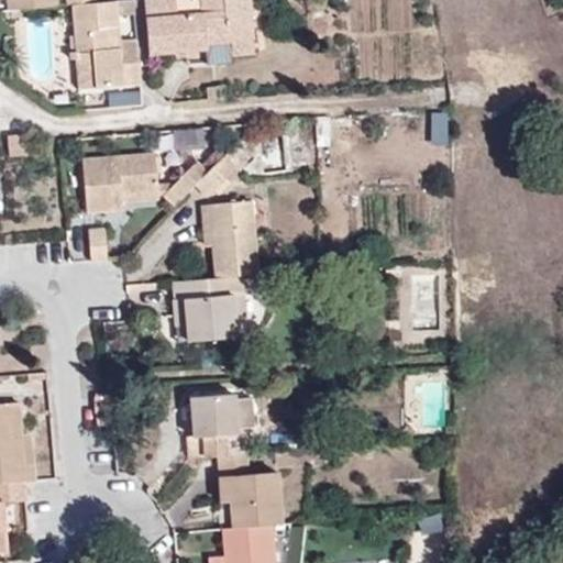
[(6,0),(7,9),(57,4),(56,0),(6,0)]
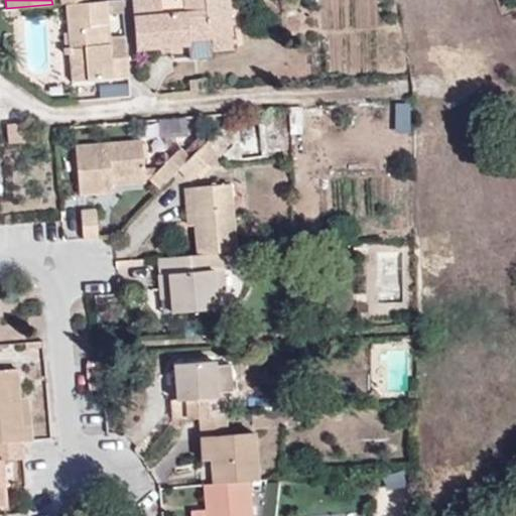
[(128,77),(125,35),(109,36),(106,0),(102,0),(87,1),(66,3),(70,46),(84,44),(87,80),(128,77)]
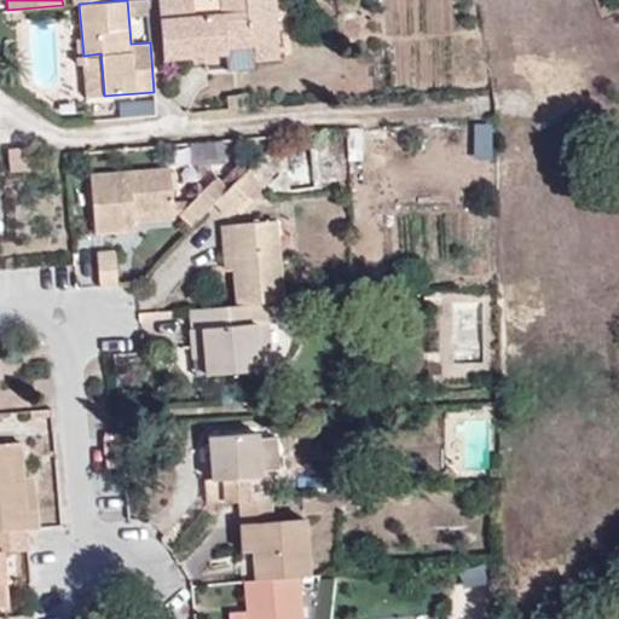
[(278,42),(275,0),(220,0),(221,13),(194,16),(191,0),(157,0),(163,58),(227,53),(227,47),(253,45),(278,42)]
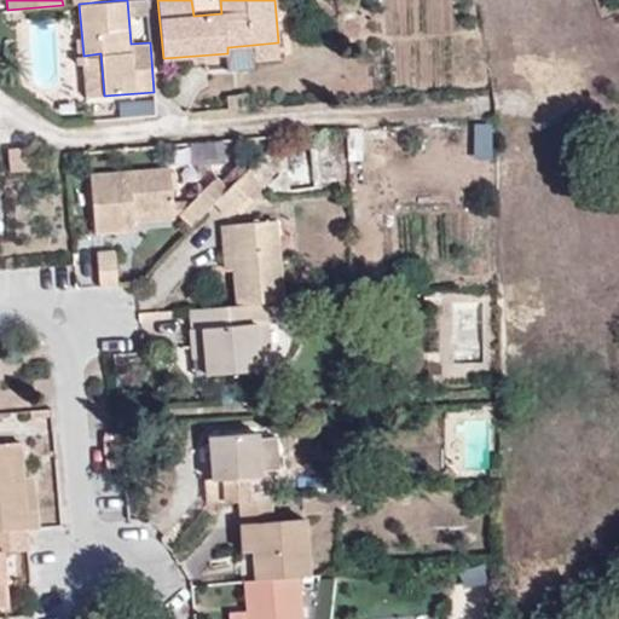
[(279,59),(278,42),(253,45),(255,61),(279,59)]
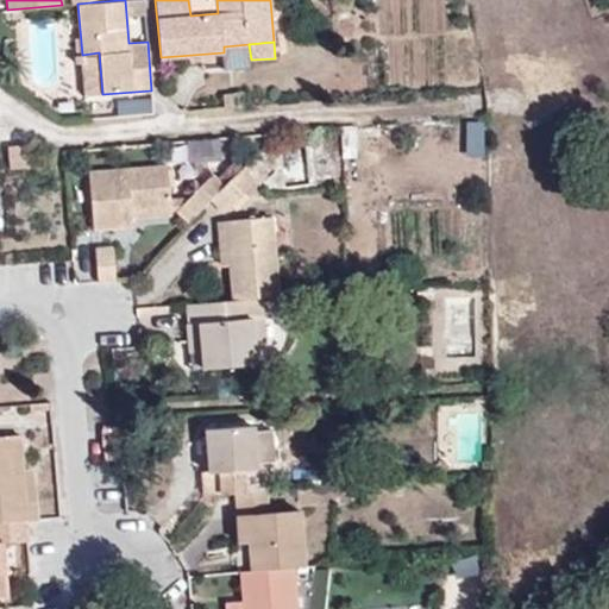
[(87,95),(102,94),(99,52),(82,55),(87,95)]
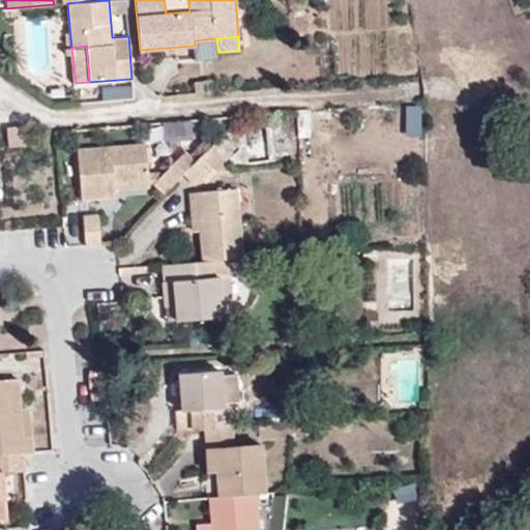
[(195,94),(211,92),(210,81),(194,82),(195,94)]
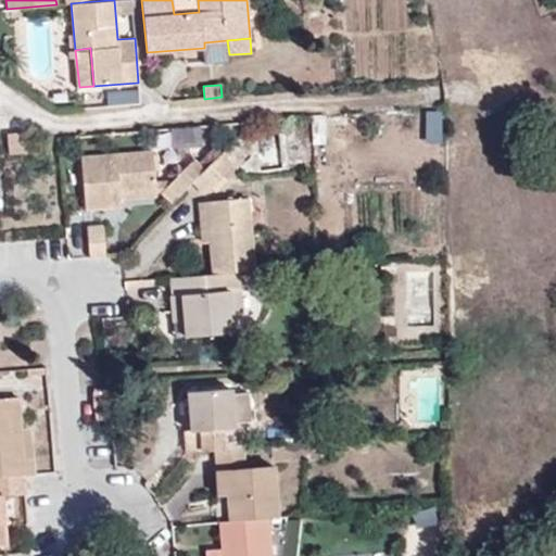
[(28,152),(27,131),(5,134),(7,153),(28,152)]
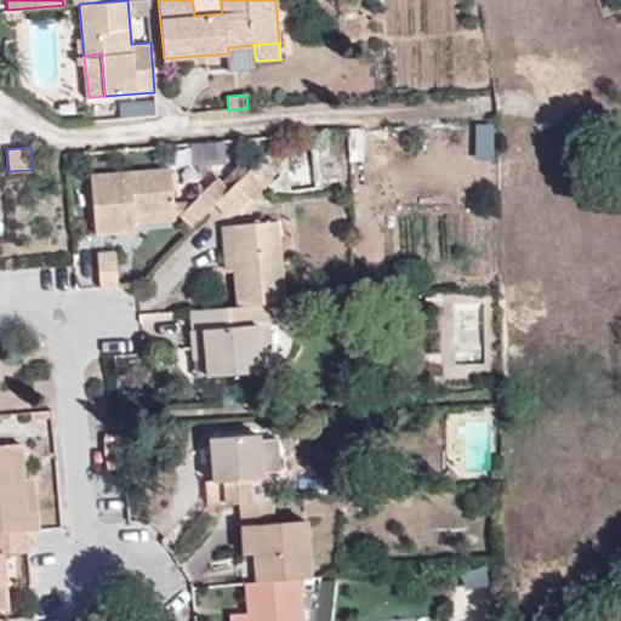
[(134,231),(134,222),(132,212),(172,209),(169,169),(89,175),(93,233),(134,231)]
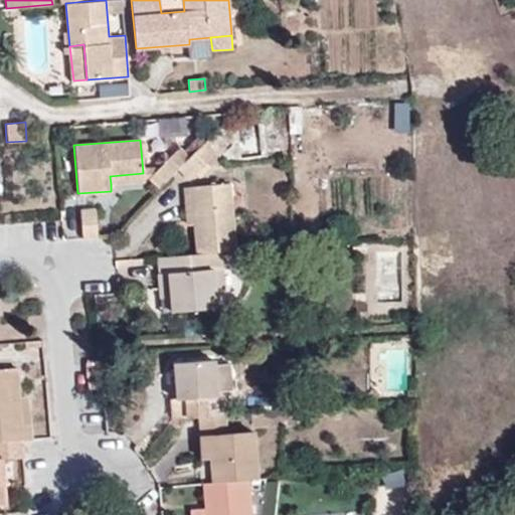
[(147,178),(157,189),(189,155),(178,145),(147,178)]
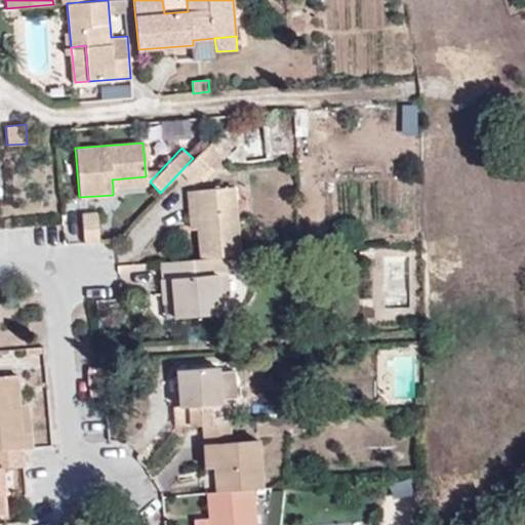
[(112,179),(113,188),(147,186),(146,176),(112,179)]
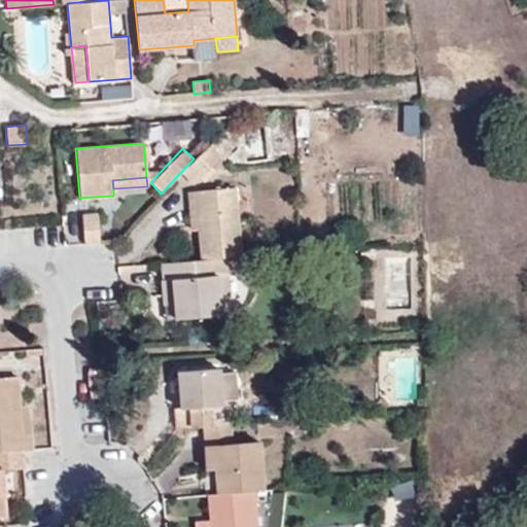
[(224,257),(241,255),(235,186),(194,189),(197,229),(200,259),(224,257)]
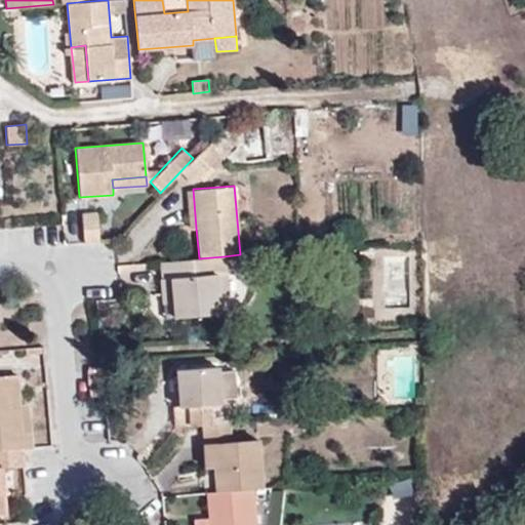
[(196,228),(193,189),(185,190),(189,229),(196,228)]
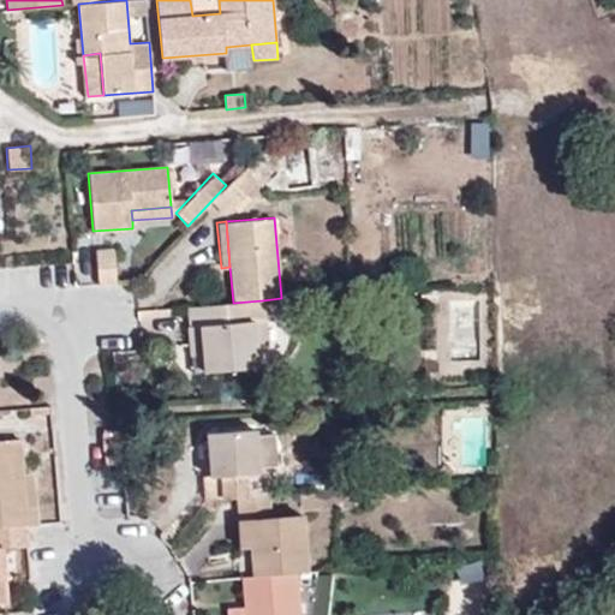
[(96,285),(115,284),(112,248),(94,250),(96,285)]
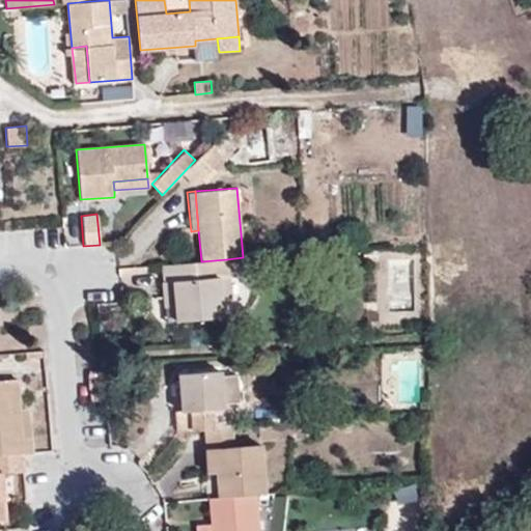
[(201,261),(160,264),(161,281),(171,280),(174,320),(222,317),(221,298),(229,298),(226,259),(201,261)]
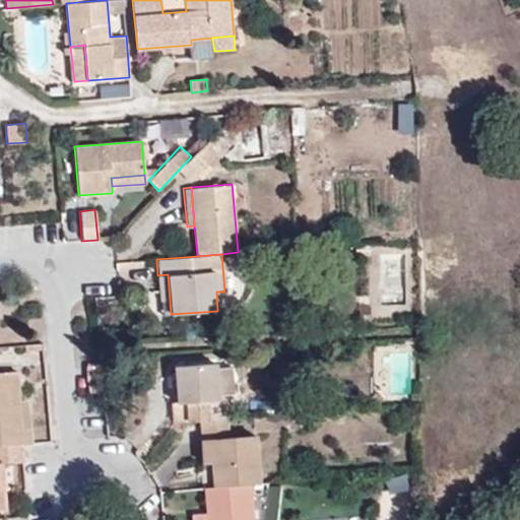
[(171,403),(174,424),(199,420),(224,418),(221,398),(218,398),(215,362),(174,366),(176,402),(171,403)]
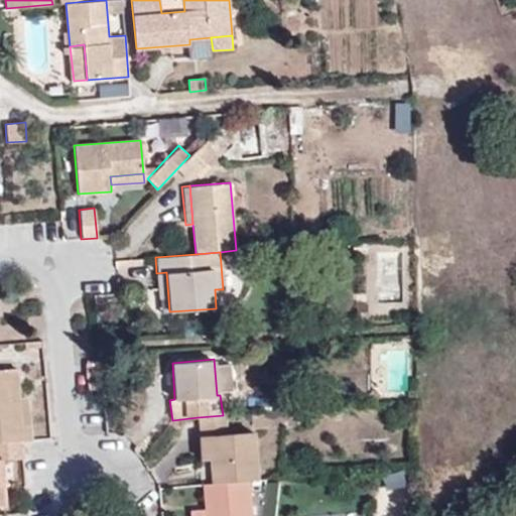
[(0,368),(0,442),(21,440),(30,440),(29,425),(20,425),(18,396),(15,367),(0,368)]
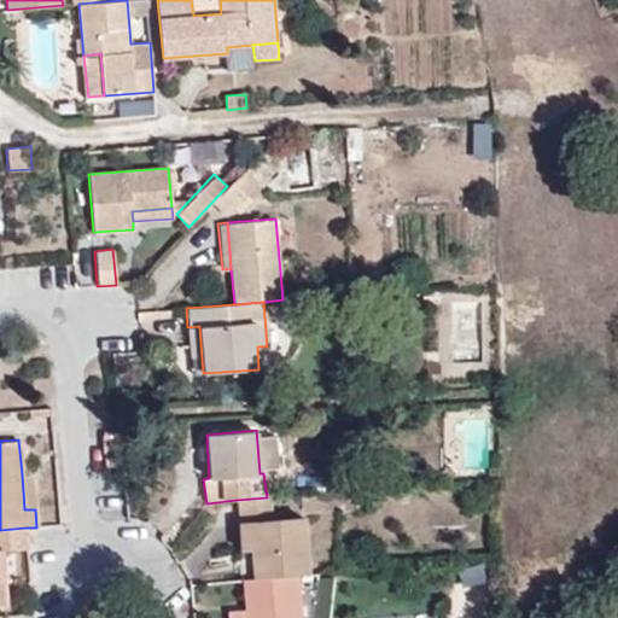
[(31,474),(22,474),(24,509),(35,509),(31,474)]
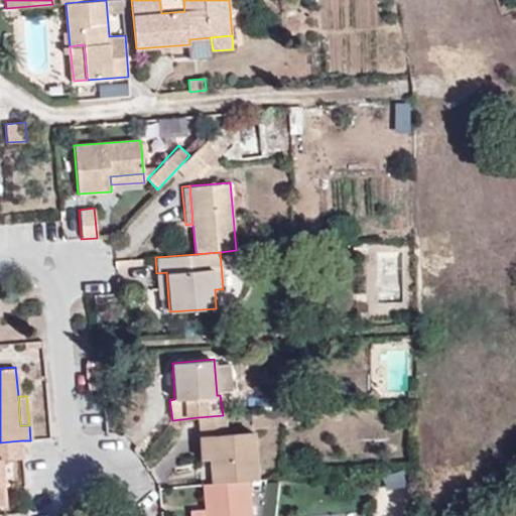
[(199,435),(226,432),(224,415),(223,415),(198,417),(199,435)]
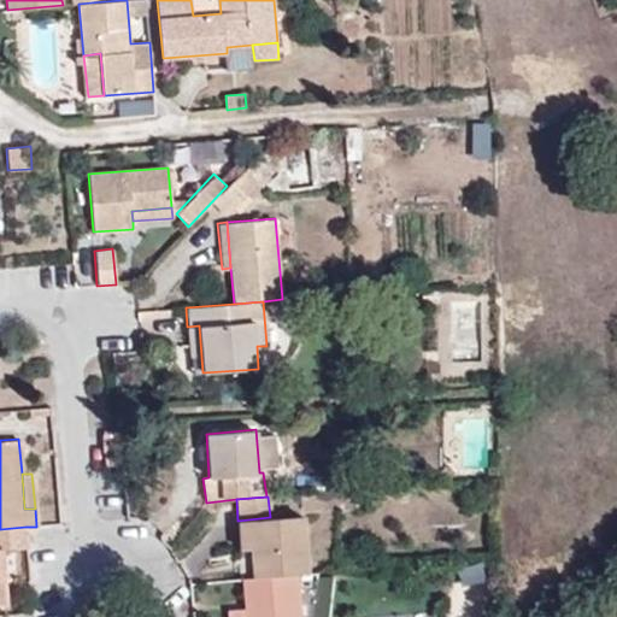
[(295,574),(307,573),(303,515),(270,517),(238,521),(239,550),(250,548),(252,577),(295,574)]
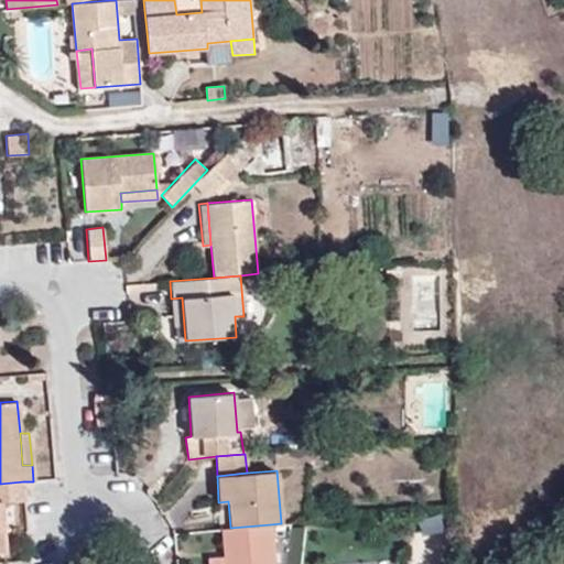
[(0,503),(0,500),(24,499),(23,481),(0,484),(0,552),(4,552),(0,503)]
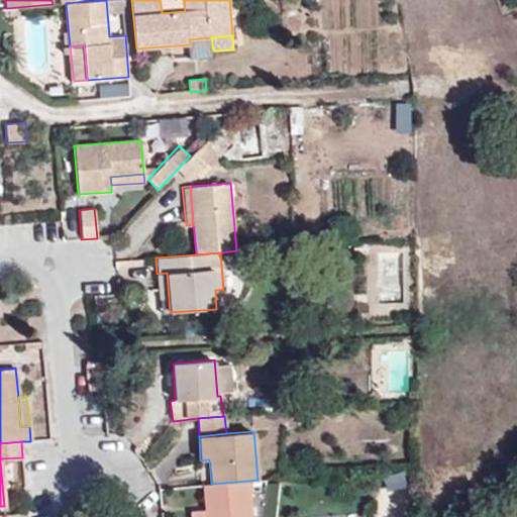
[(211,484),(201,485),(203,509),(204,516),(249,516),(247,481),(211,484)]
